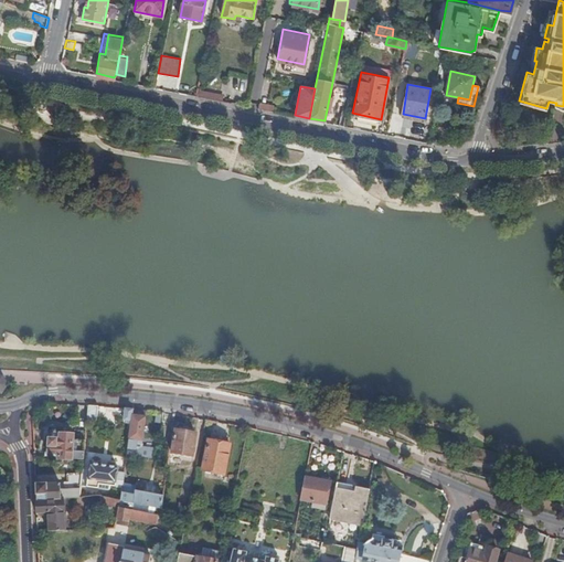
[(97,405),(87,404),(85,422),(95,422),(97,405)]
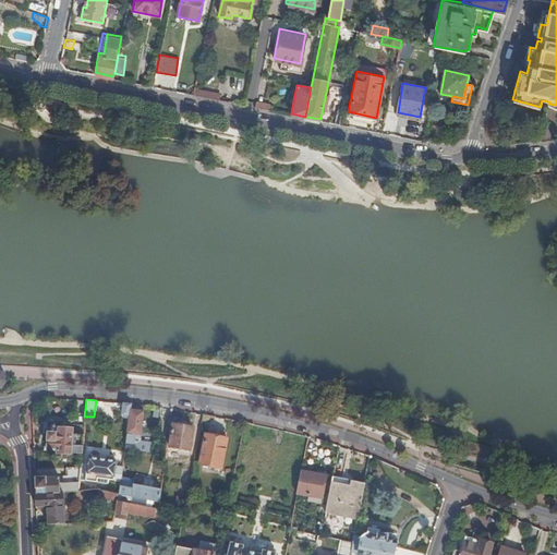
[(130,403),(122,402),(121,413),(129,414),(130,408),(130,403)]
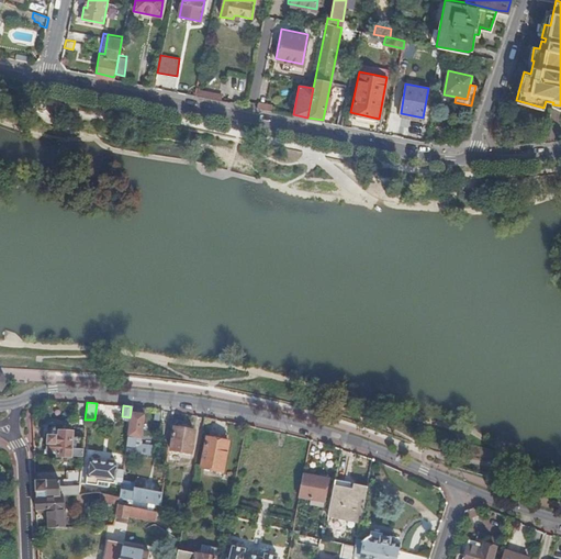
[(131,411),(130,417),(125,451),(131,451),(133,451),(134,439),(141,439),(144,413),(131,411)]
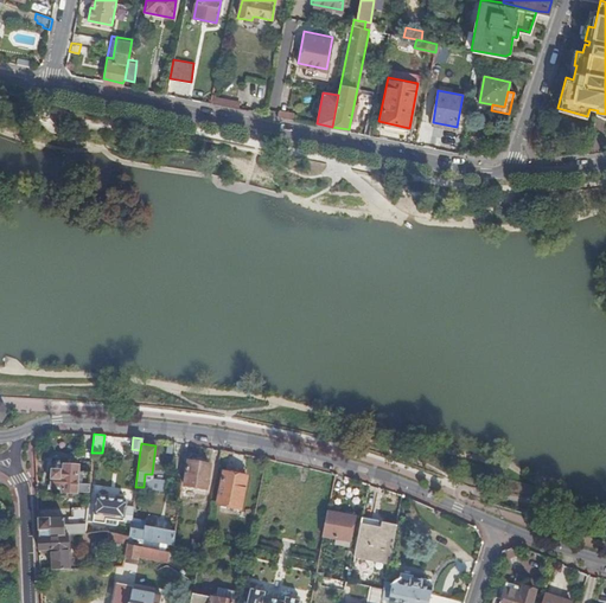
[(205,489),(209,463),(187,460),(183,486),(205,489)]
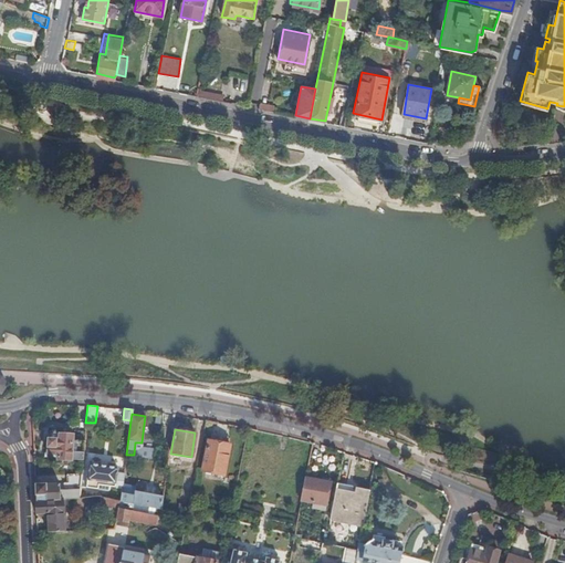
[(56,458),(70,458),(72,435),(59,434),(58,438),(46,437),(45,452),(56,452),(56,458)]
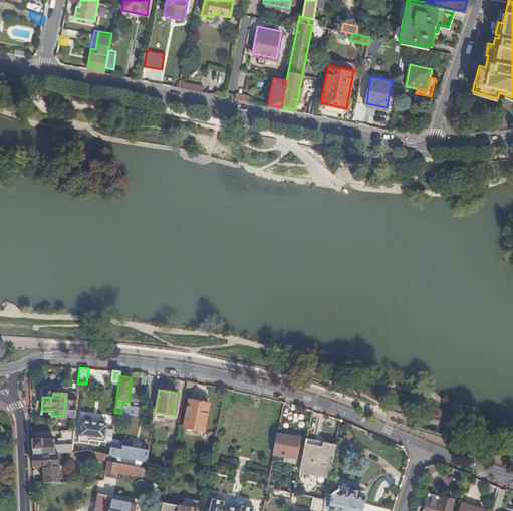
[(192,394),(190,400),(207,403),(208,397),(192,394)]
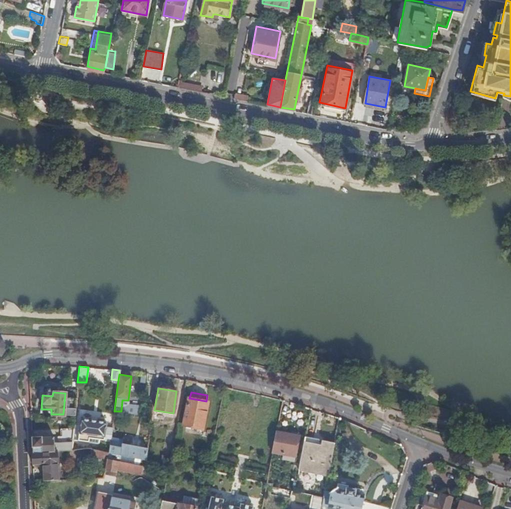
[(206,401),(189,398),(188,398),(182,424),(202,428),(207,401),(206,401)]
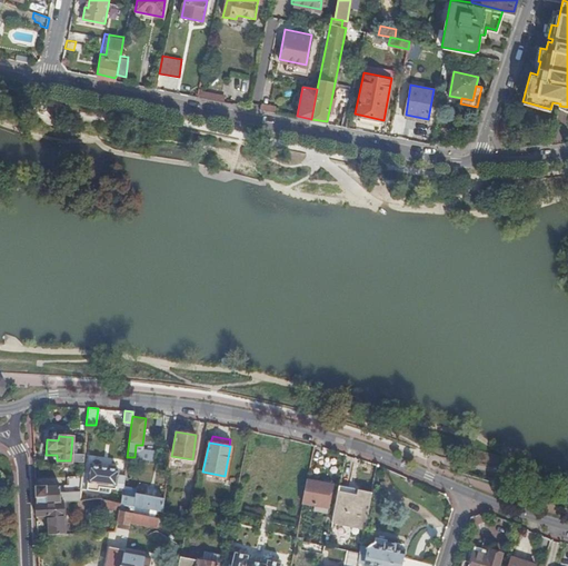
[(89,466),(89,472),(86,488),(98,490),(98,488),(108,489),(108,487),(121,489),(123,475),(117,474),(117,469),(89,466)]
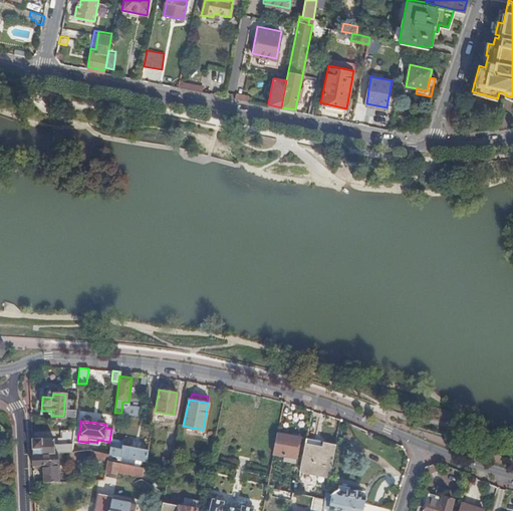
[(299,437),(276,433),(272,454),(284,456),(283,460),(294,463),(299,437)]
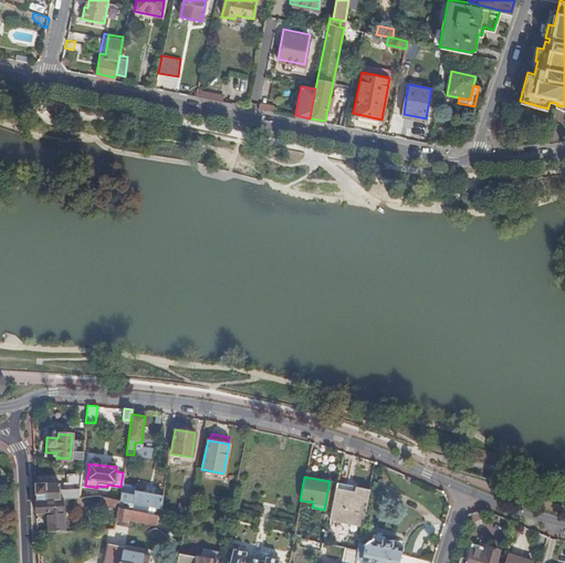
[(44,482),(34,482),(35,501),(63,499),(79,498),(80,486),(81,480),(63,482),(63,491),(60,491),(59,482),(44,482)]
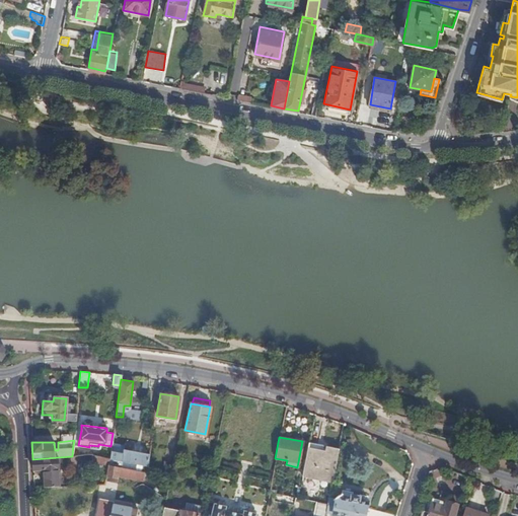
[(338,450),(308,445),(302,475),(331,482),(338,450)]
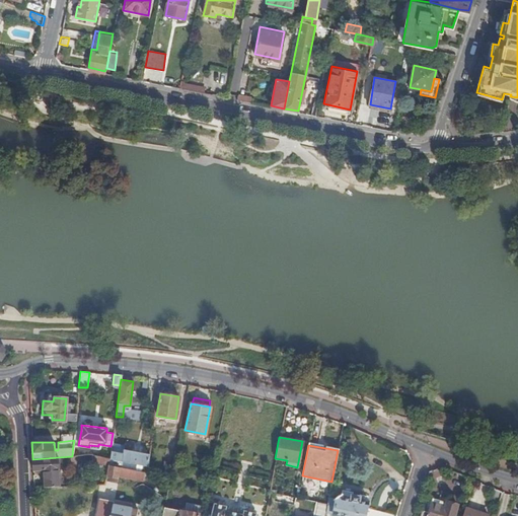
[(147,465),(149,453),(123,449),(123,452),(111,450),(109,458),(108,464),(120,466),(121,467),(122,461),(147,465)]
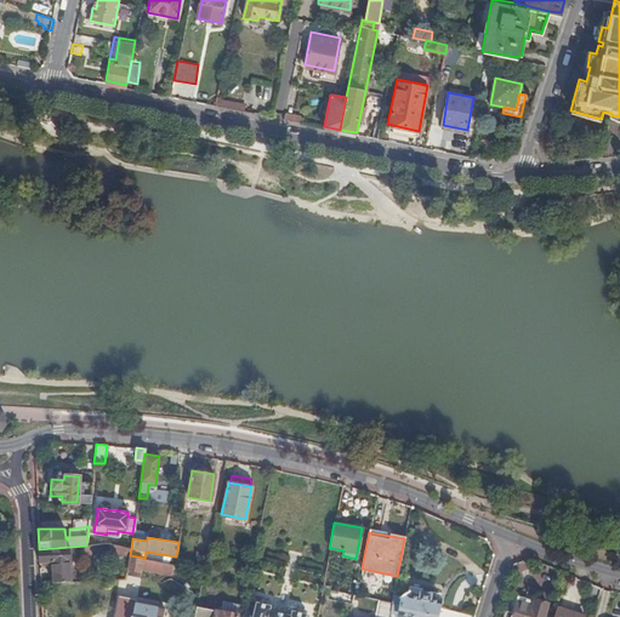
[(131,548),(109,544),(108,552),(130,555),(131,548)]
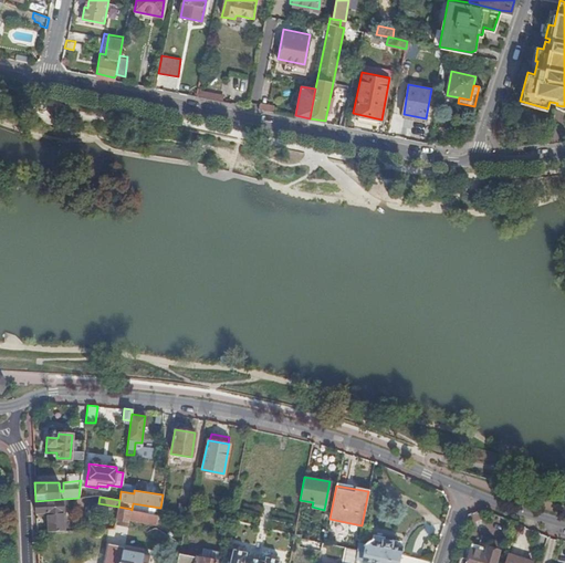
[(63,499),(35,501),(35,513),(48,512),(48,530),(64,530),(63,499)]
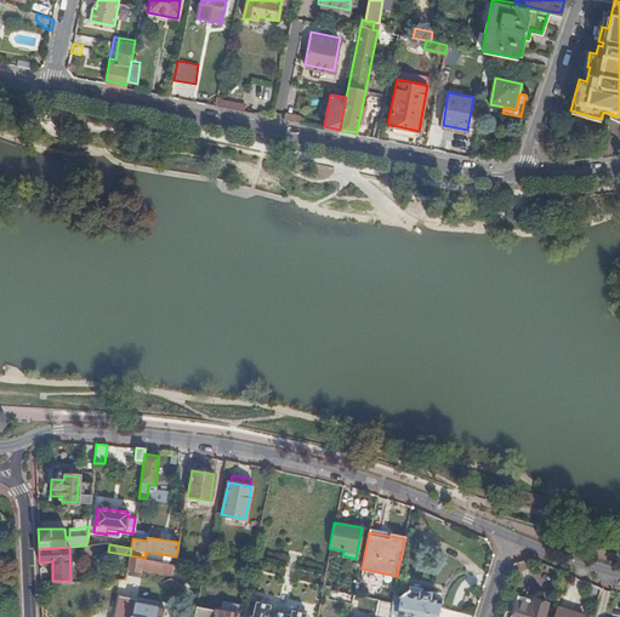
[(143,558),(130,555),(128,569),(141,571),(141,569),(143,558)]
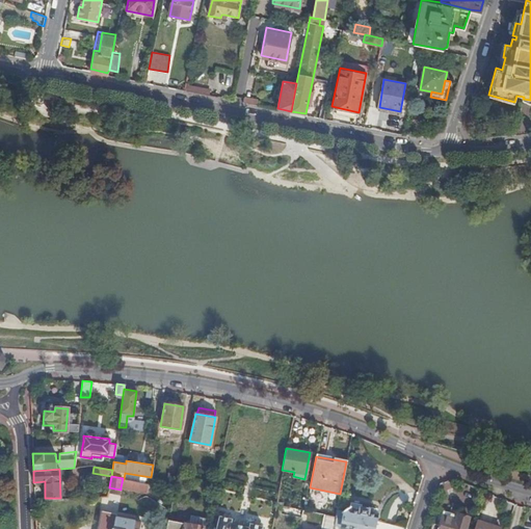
[(148,483),(124,479),(123,478),(121,487),(145,493),(148,483)]
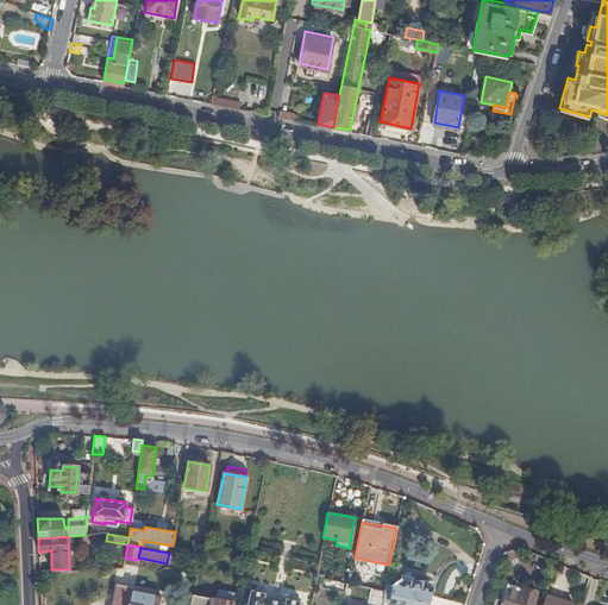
[(393,584),(386,583),(384,590),(382,599),(390,600),(390,602),(406,604),(426,604),(431,587),(433,587),(434,584),(421,581),(421,580),(414,579),(413,584),(403,581),(402,579),(393,584)]
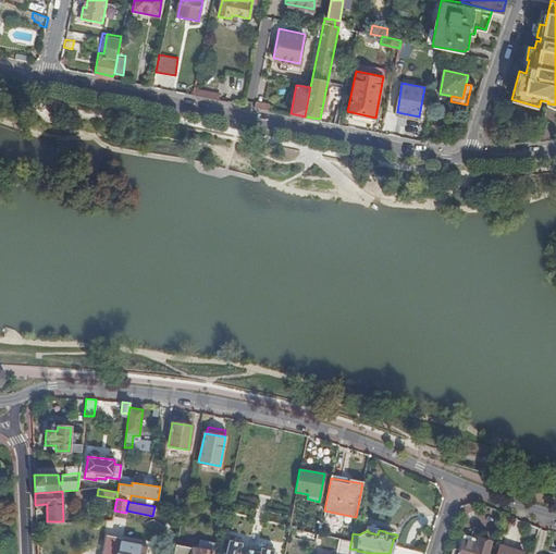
[(465,533),(464,538),(478,542),(479,539),(474,536),(469,533),(465,533)]
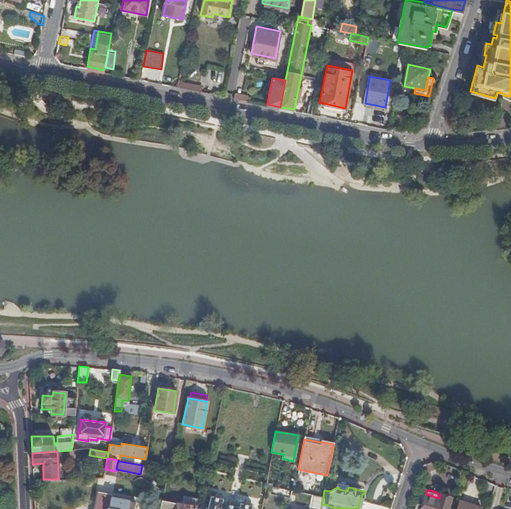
[(100,492),(97,508),(133,508),(135,502),(111,497),(111,494),(100,492)]
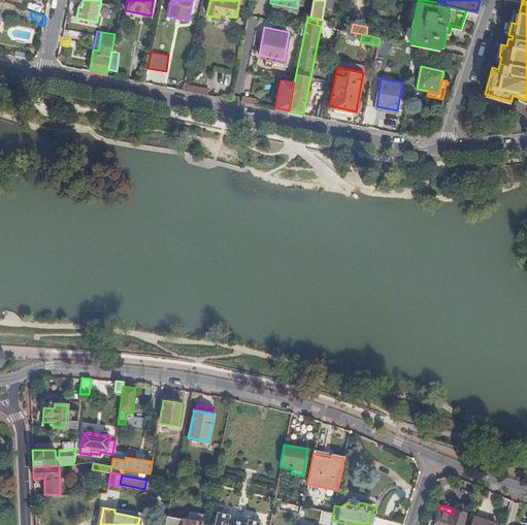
[(333,512),(322,510),(319,524),(330,524),(331,520),(333,512)]
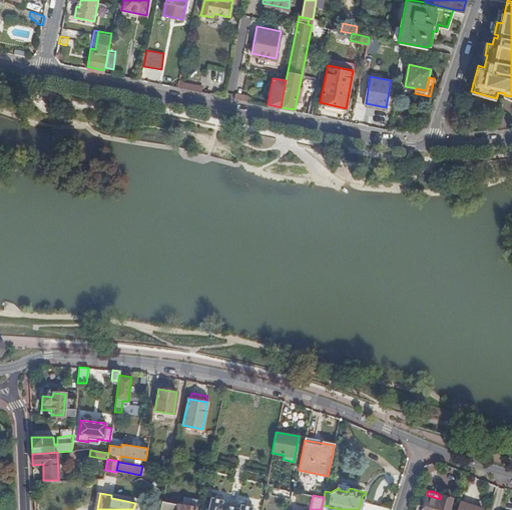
[(440,499),(427,495),(424,505),(419,503),(417,504),(415,509),(447,509),(451,498),(441,495),(441,496),(440,499)]
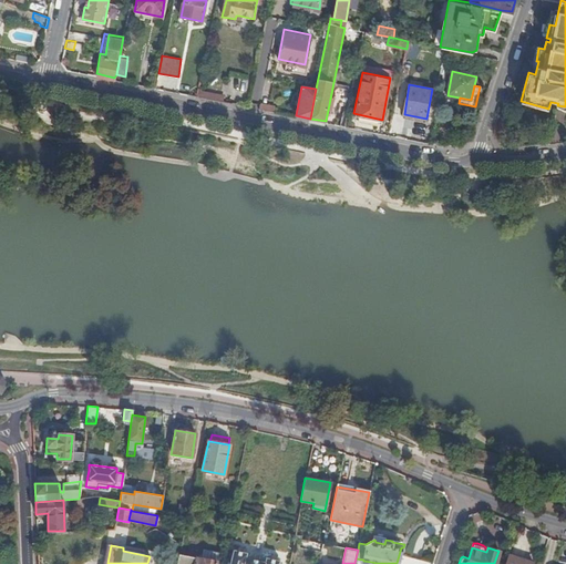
[(245,557),(246,553),(233,550),(229,563),(277,563),(279,561),(266,557),(265,562),(245,557)]
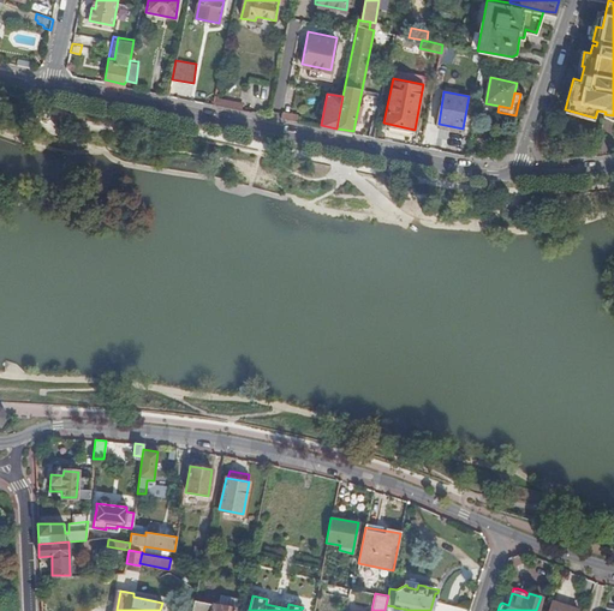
[(576,610),(578,607),(550,598),(547,610),(576,610)]
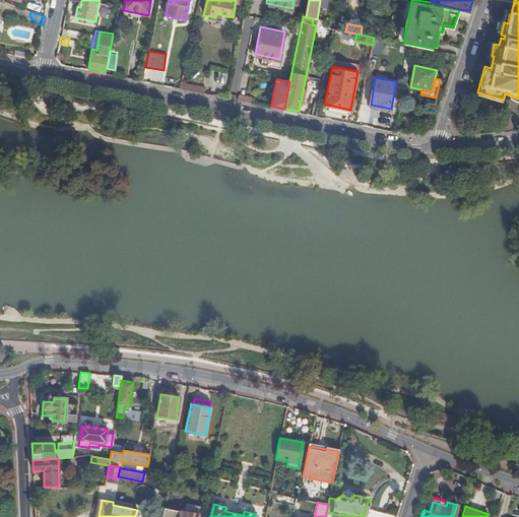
[(197,516),(198,514),(165,507),(161,516),(197,516)]
